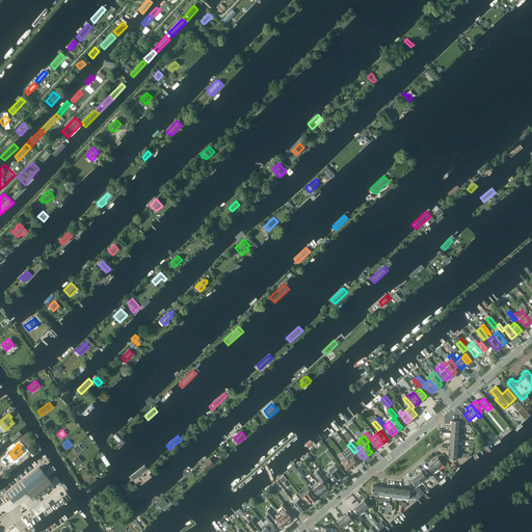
[(345,455),(344,455),(345,457),(347,458),(353,467),(358,463),(353,457),(352,456),(354,454),(351,450),(350,450),(345,455)]
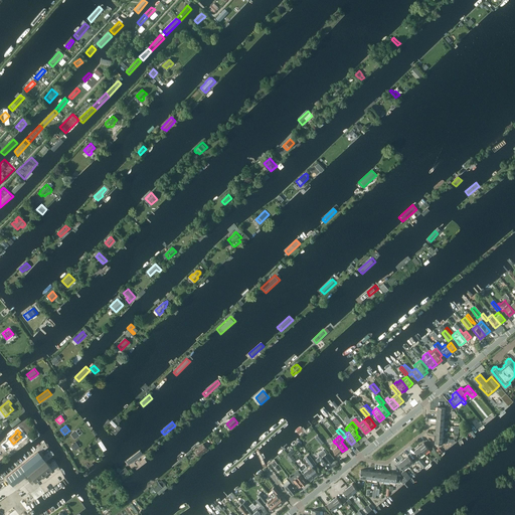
[(342,452),(336,444),(334,443),(332,445),(334,449),(332,450),(337,456),(342,452)]
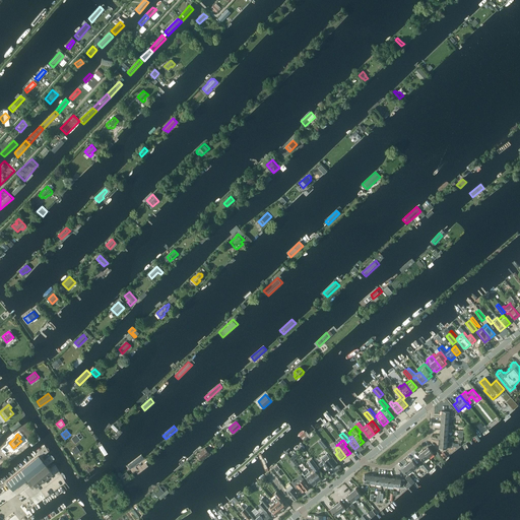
[(424,451),(429,457),(434,453),(429,447),(424,451)]
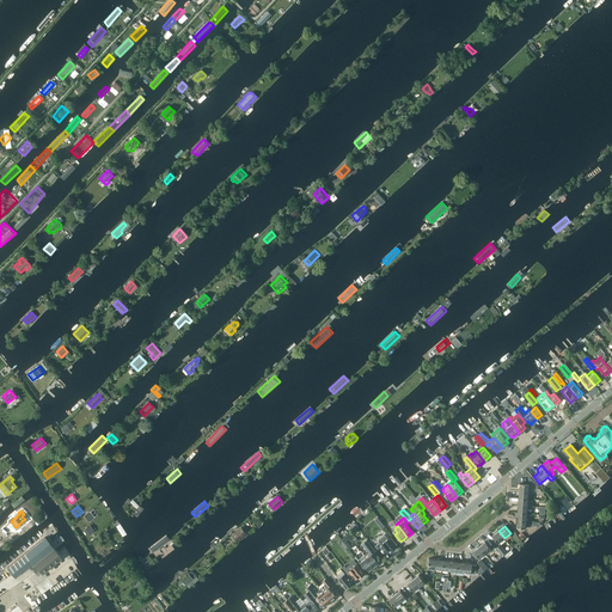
[(237,542),(246,533),(240,527),(231,536),(237,542)]
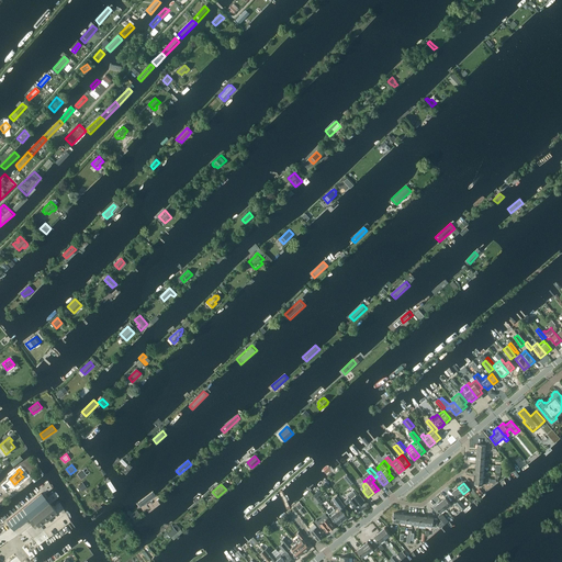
[(463,494),(458,487),(452,491),(458,497),(463,494)]
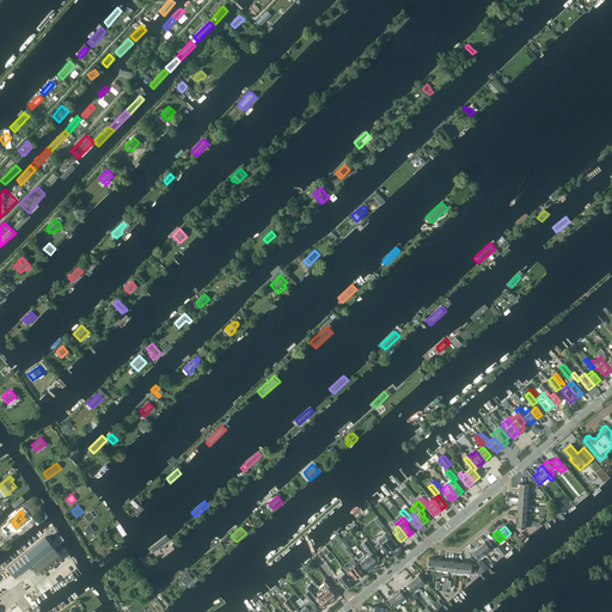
[(148,548),(153,554),(170,540),(165,534),(148,548)]
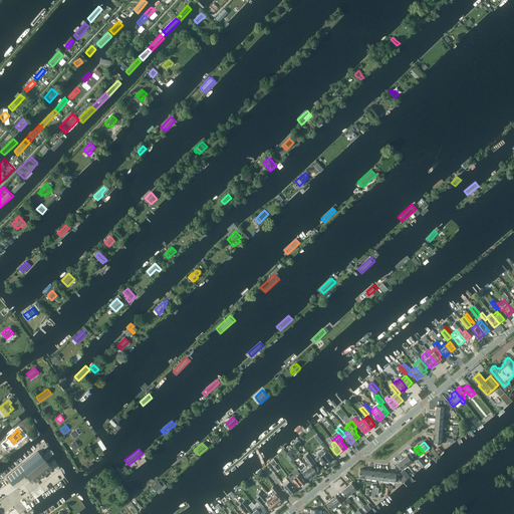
[(328,463),(333,459),(327,451),(326,452),(324,449),(323,450),(323,449),(318,453),(318,454),(317,455),(319,457),(319,458),(324,463),(326,461),(328,463)]
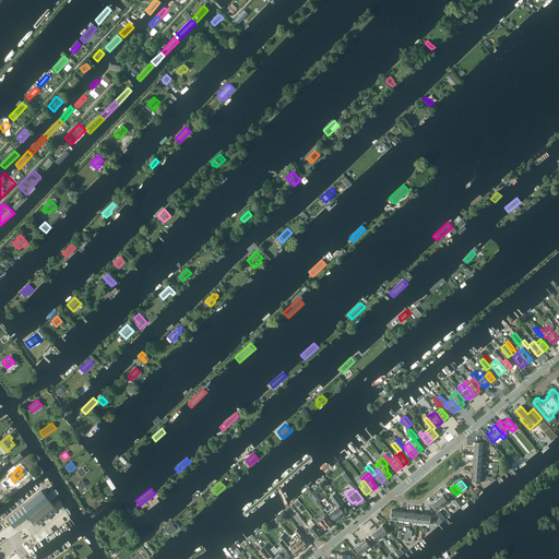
[(38,521),(55,508),(42,490),(24,504),(31,513),(38,521)]
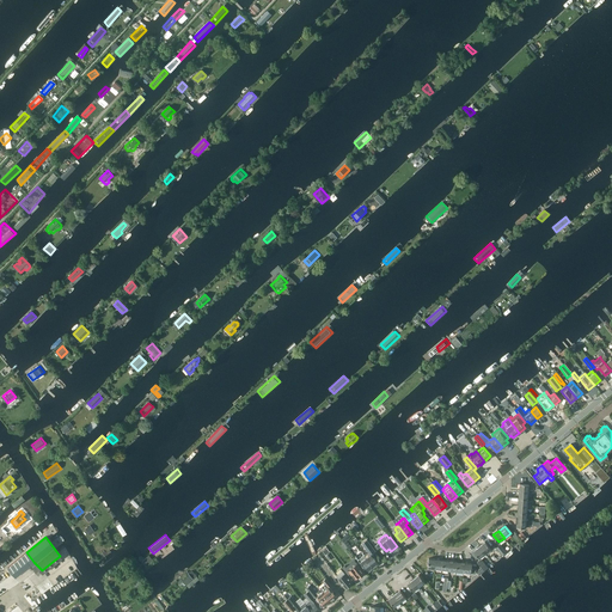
[(346,538),(342,540),(346,544),(349,549),(352,546),(346,538)]
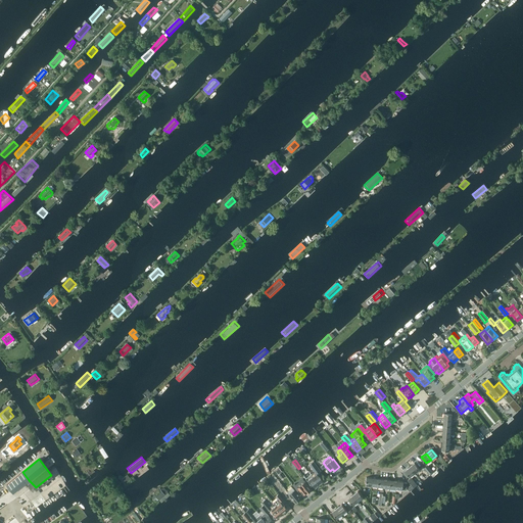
[(311,466),(316,473),(320,470),(315,463),(311,466)]
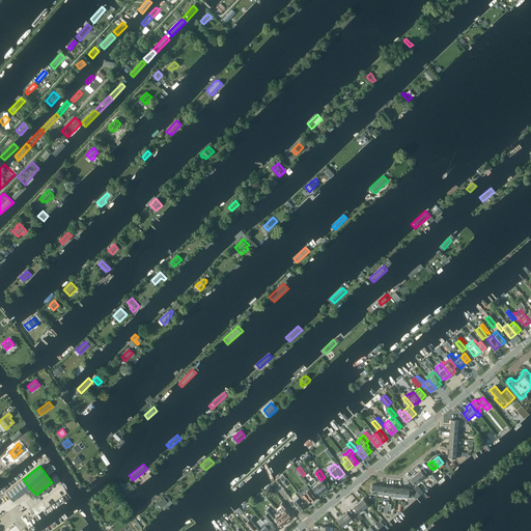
[(416,474),(421,480),(426,476),(421,470),(416,474)]
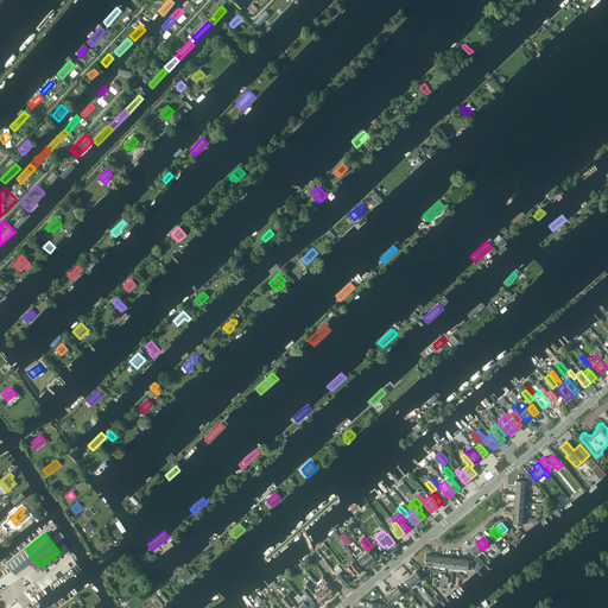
[(504,548),(498,540),(493,544),(500,551),(504,548)]
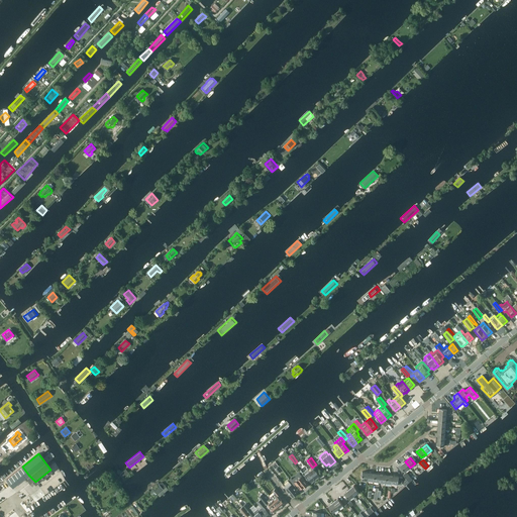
[(410,468),(405,461),(400,464),(405,471),(410,468)]
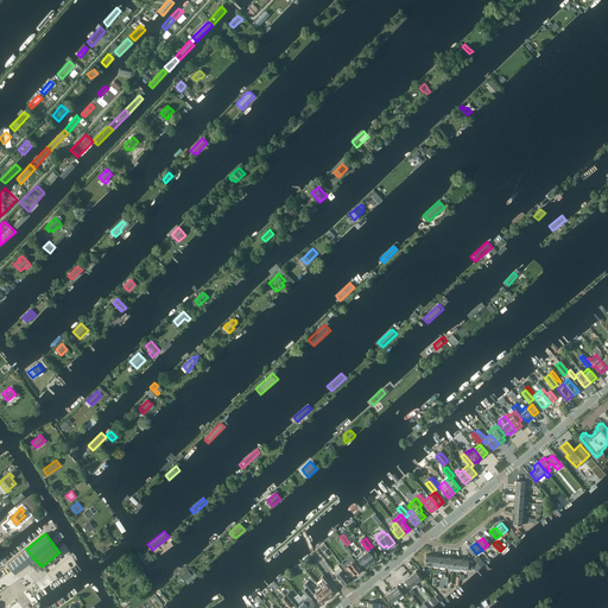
[(26,549),(8,564),(16,572),(33,558),(26,549)]
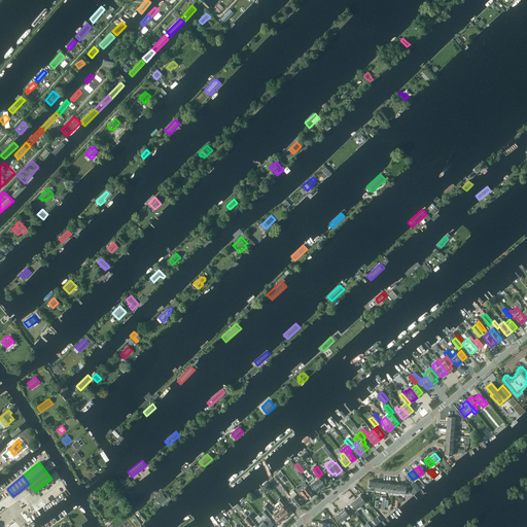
[(318,478),(317,476),(313,479),(321,489),(326,486),(319,477),(318,478)]
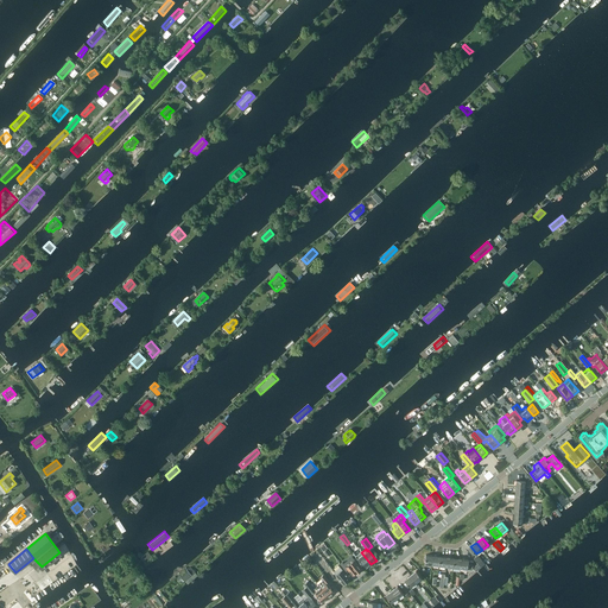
[(371,564),(361,552),(355,556),(361,564),(363,563),(367,567),(371,564)]
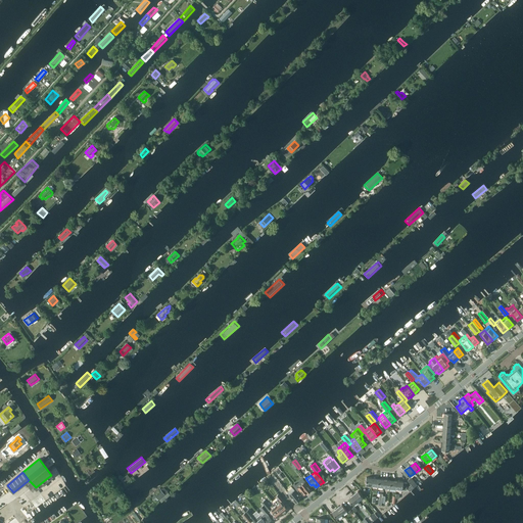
[(295,484),(293,485),(297,491),(299,490),(302,494),(303,494),(305,492),(306,493),(312,489),(302,479),(295,484)]
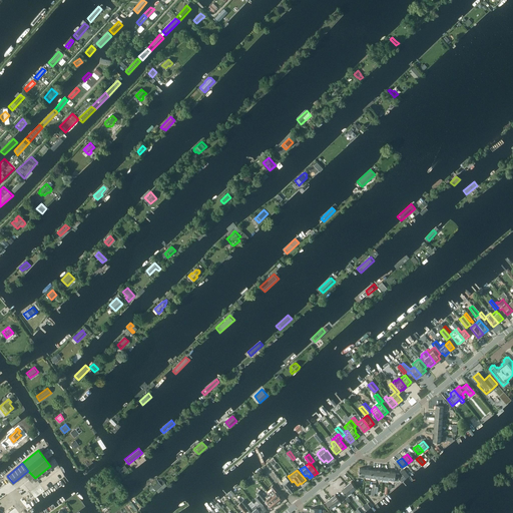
[(153,492),(156,490),(161,486),(161,487),(162,486),(165,483),(161,478),(158,480),(156,479),(151,484),(152,485),(149,488),(153,492)]
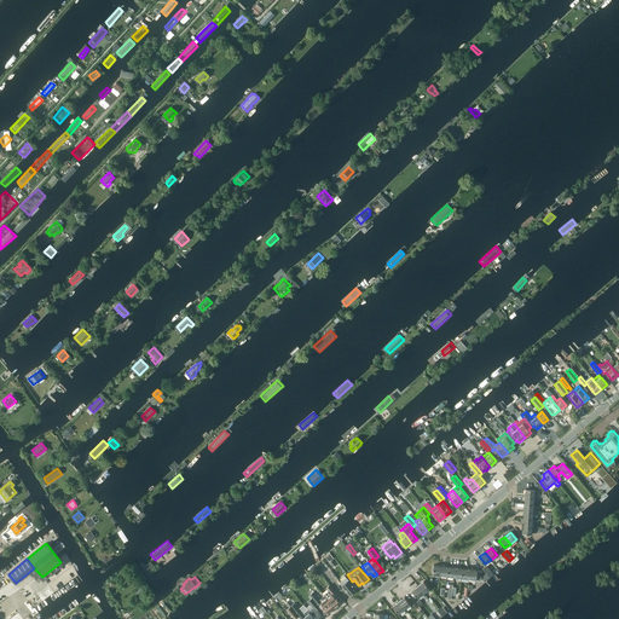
[(348,580),(346,578),(341,583),(342,585),(350,595),(357,590),(348,580)]
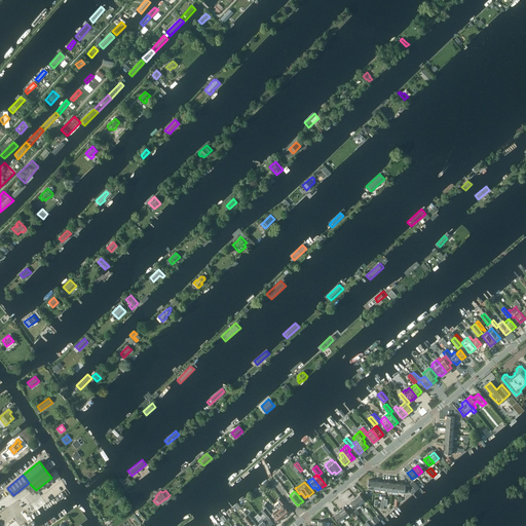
[(355,497),(361,503),(365,499),(360,493),(355,497)]
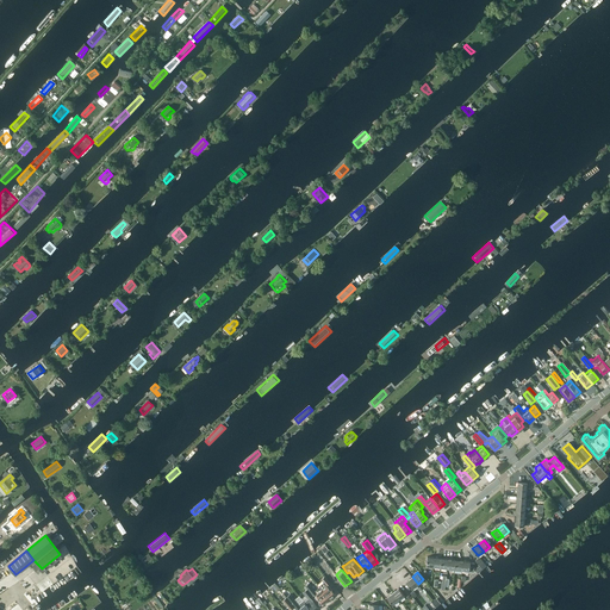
[(321,587),(324,592),(329,599),(336,595),(330,587),(329,587),(328,585),(330,583),(325,576),(322,579),(324,582),(319,586),(321,587)]
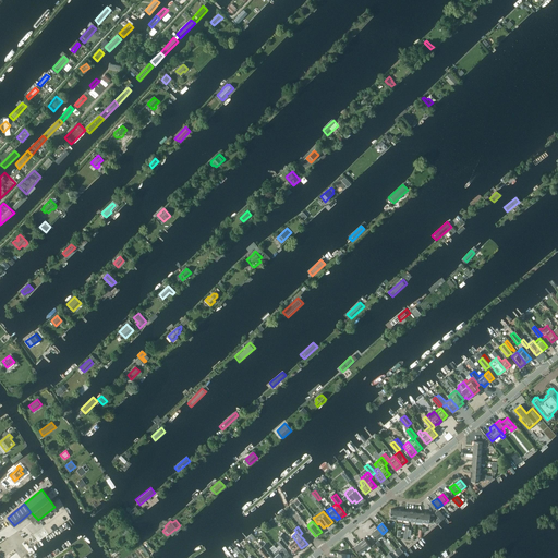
[(383,534),(377,528),(372,532),(377,538),(383,534)]
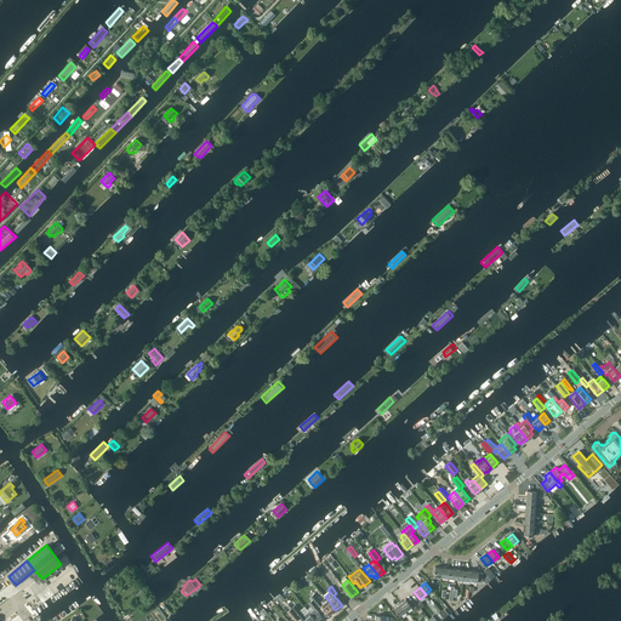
[(311,597),(313,599),(319,607),(322,604),(323,603),(322,602),(314,594),(311,597)]
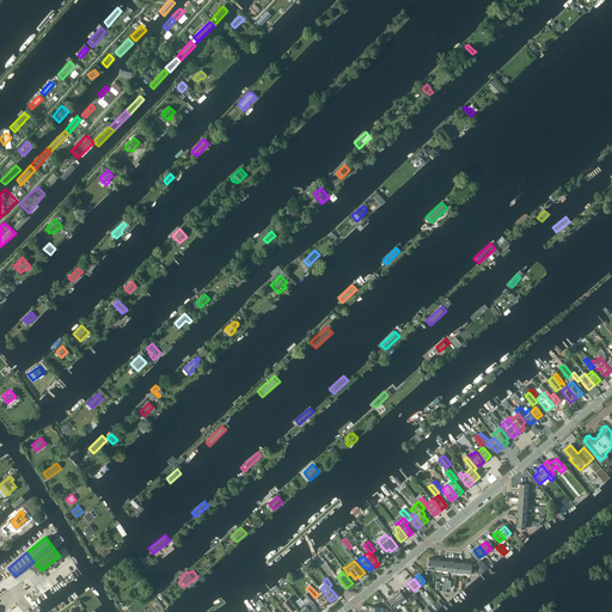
[(322,589),(317,593),(318,594),(317,595),(319,599),(325,606),(330,601),(325,594),(322,589)]
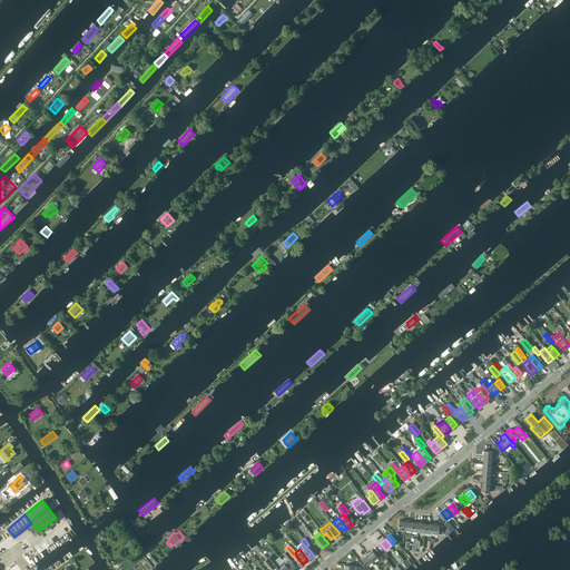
[(367,553),(373,560),(379,556),(373,549),(367,553)]
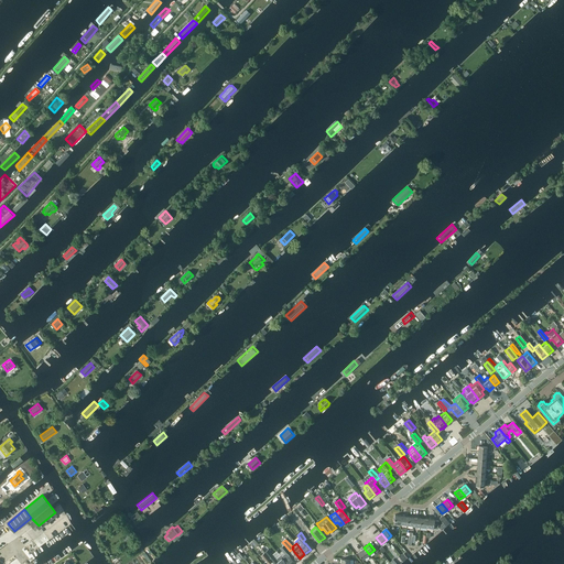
[(284,544),(280,548),(285,553),(281,556),(286,563),(292,563),(295,562),(288,553),(290,551),(284,544)]
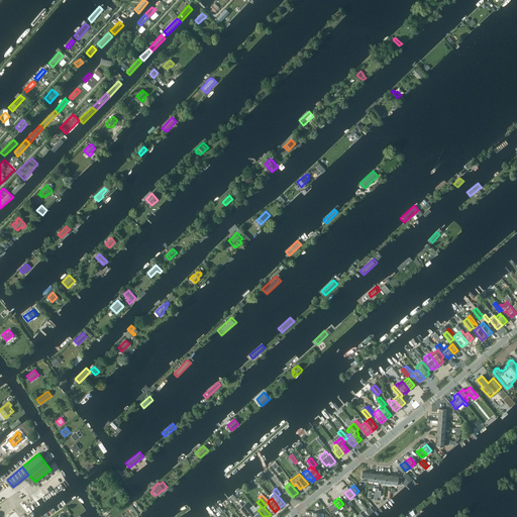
[(338,508),(333,502),(328,506),(333,512),(338,508)]
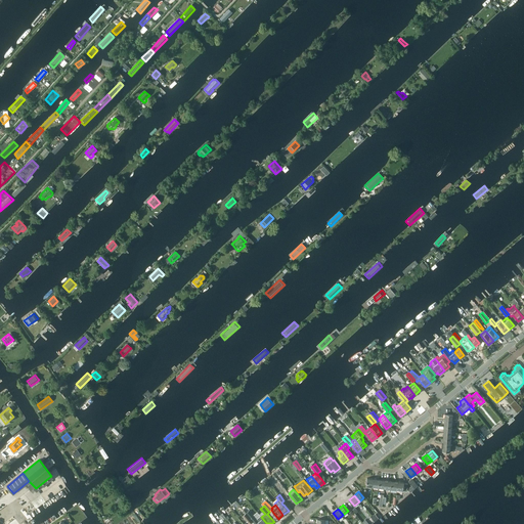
[(246,513),(253,521),(255,523),(257,522),(259,523),(258,523),(266,523),(261,517),(260,516),(257,519),(250,510),(246,513)]
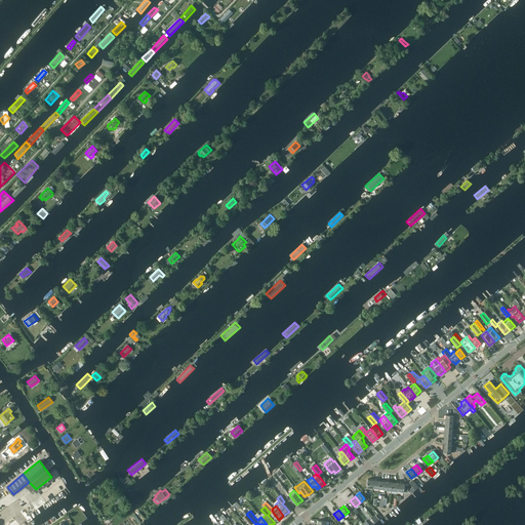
[(246,514),(243,517),(249,524),(253,522),(246,514)]
